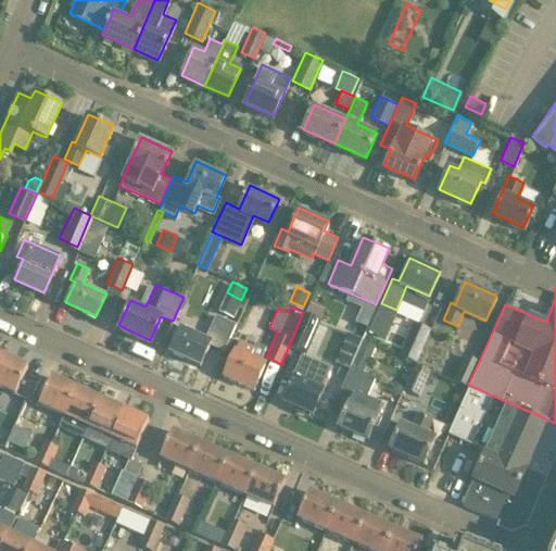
[(313,337),(320,320),(303,312),(289,346),(306,353),(313,337)]
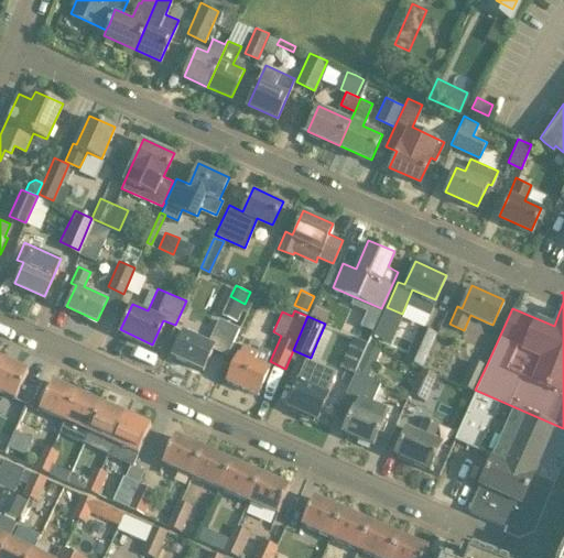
[(213,346),(217,348),(227,352),(239,326),(219,317),(215,327),(208,341),(182,330),(172,353),(203,367),(213,346)]
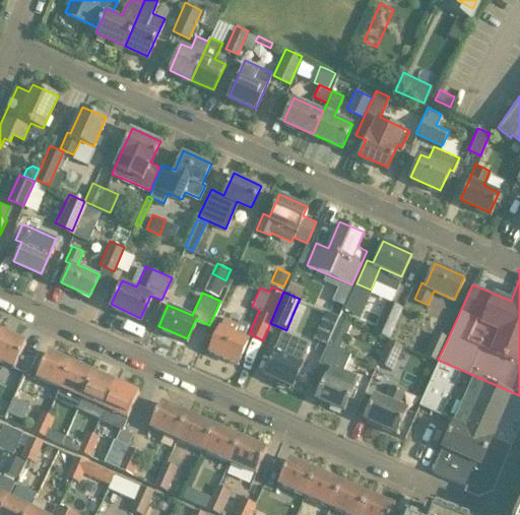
[(389,337),(403,306),(387,299),(373,330),(389,337)]
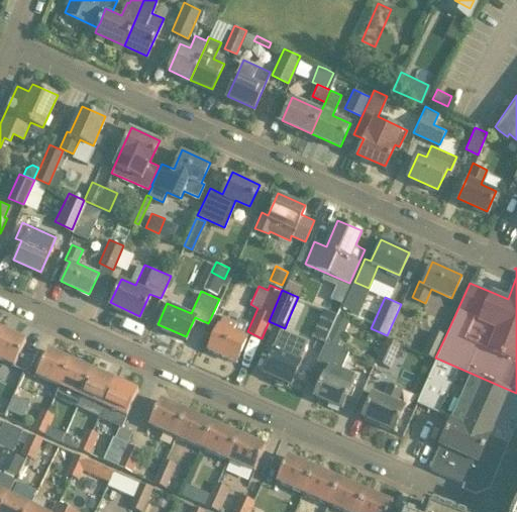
[(317,325),(329,330),(336,314),(324,308),(317,325)]
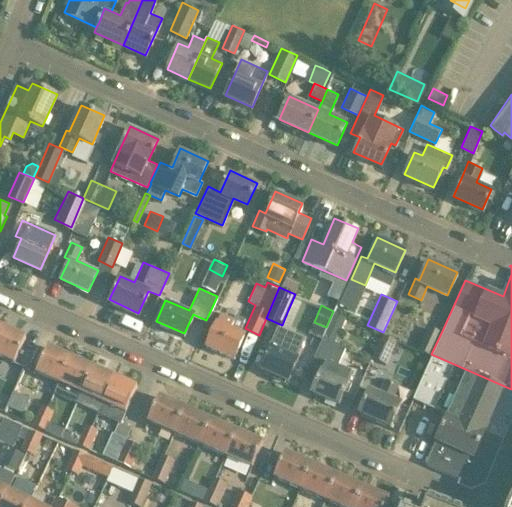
[(338,402),(348,379),(352,371),(337,365),(345,346),(334,341),(345,316),(333,311),(326,327),(309,364),(320,369),(311,389),(338,402)]
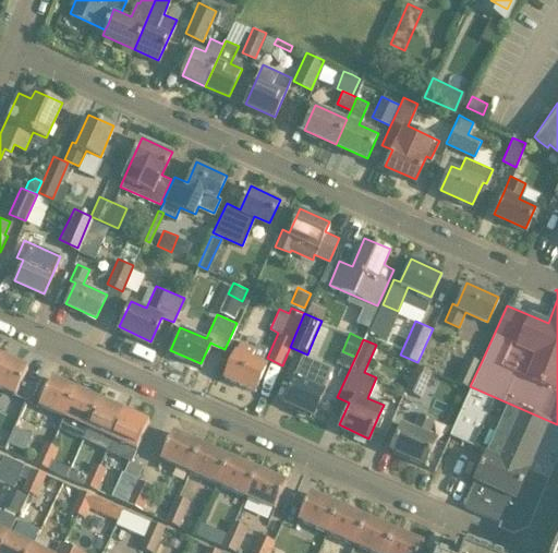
[(266,362),(261,360),(267,346),(256,341),(254,347),(241,341),(238,350),(235,349),(225,374),(255,387),(266,362)]
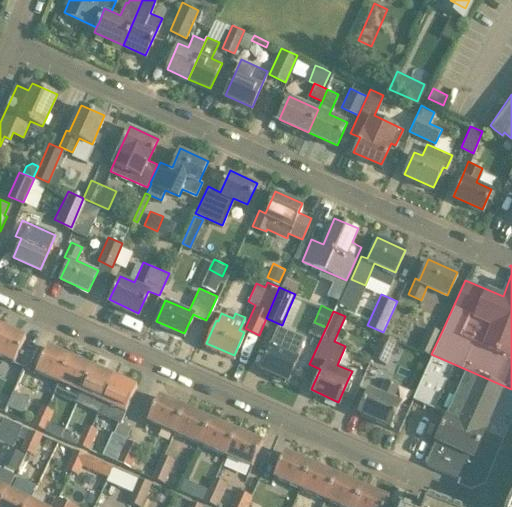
[(2,324),(0,328),(0,352),(14,359),(25,334),(2,324)]
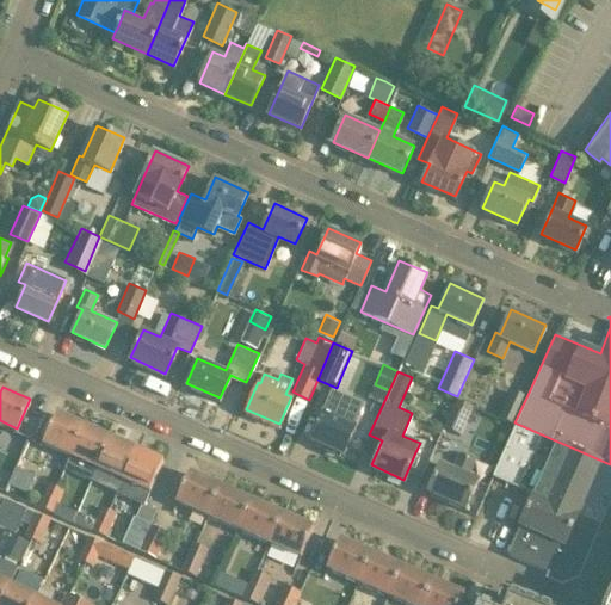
[(498,415),(514,423),(528,395),(511,388),(498,415)]
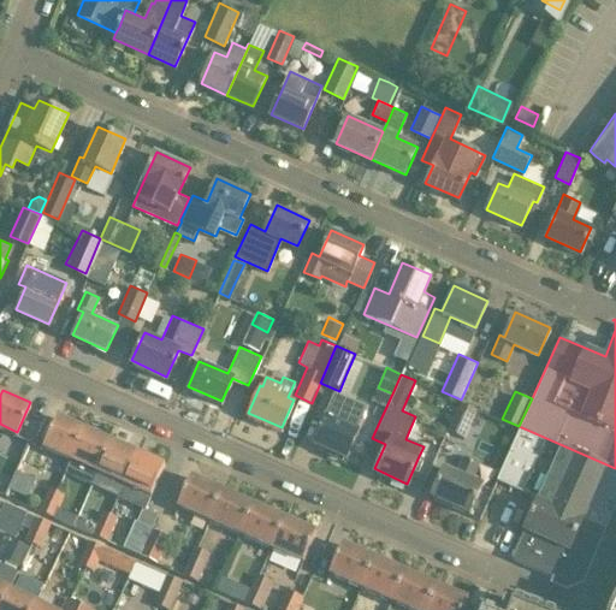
[(345,456),(357,430),(339,421),(347,406),(333,400),(326,416),(325,415),(313,442),(345,456)]
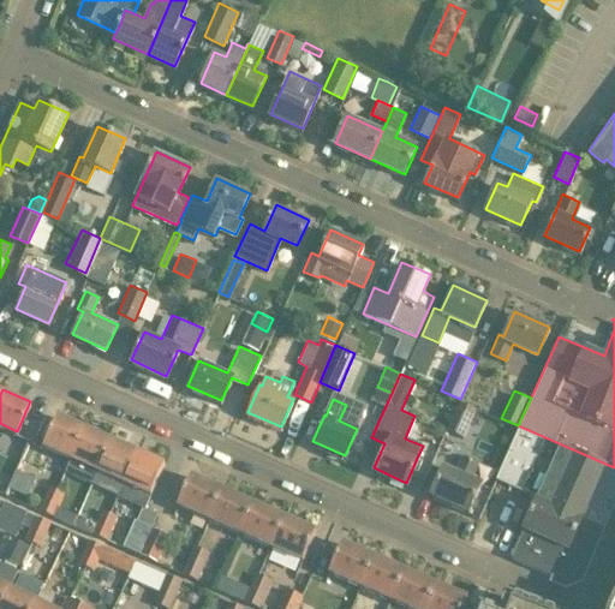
[(464,436),(476,407),(459,400),(447,429),(464,436)]
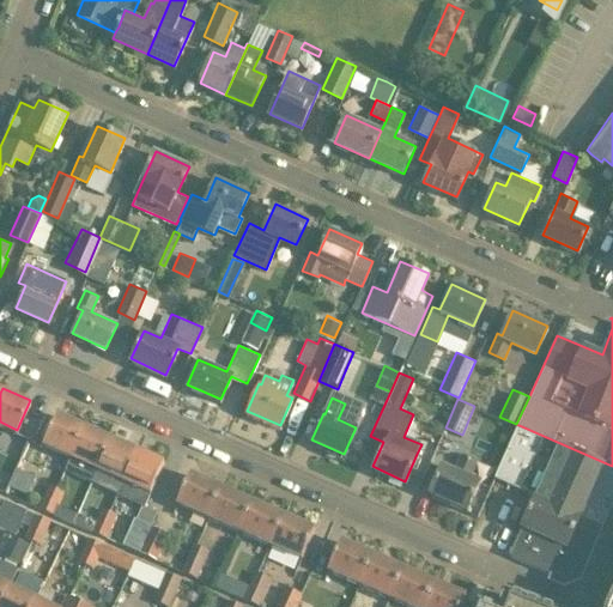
[(71,454),(84,424),(56,412),(43,441),(71,454)]
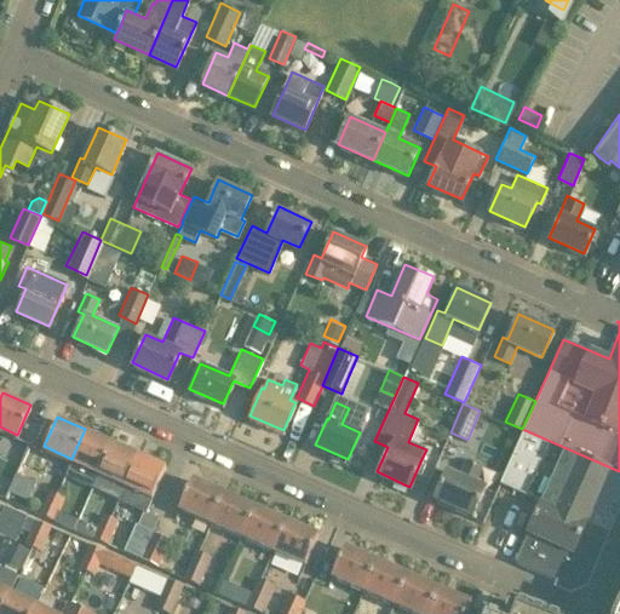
[(98,470),(112,441),(85,429),(72,459),(98,470)]
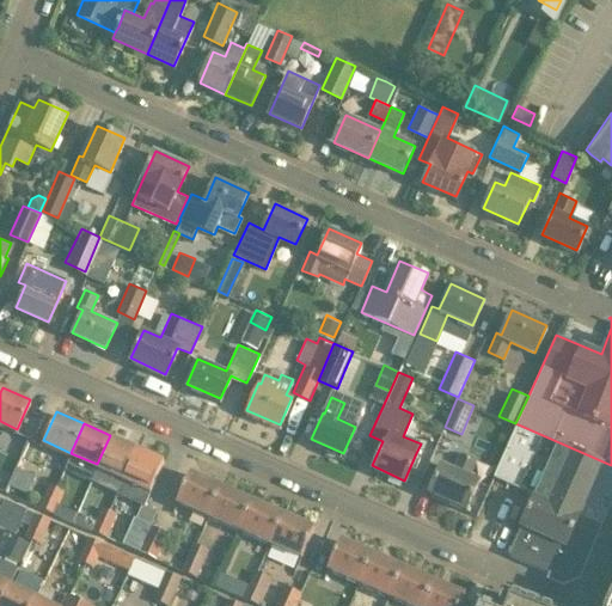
[(528,491),(536,475),(556,484),(550,500),(594,520),(611,475),(611,465),(515,423),(493,473),(528,491)]
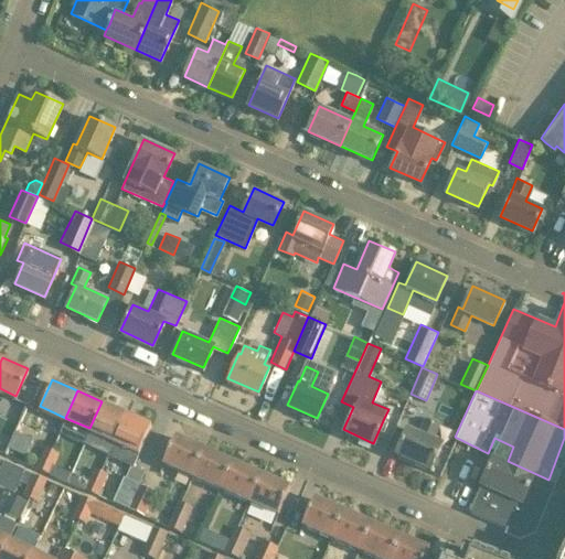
[(102,401),(89,428),(114,439),(126,412),(102,401)]
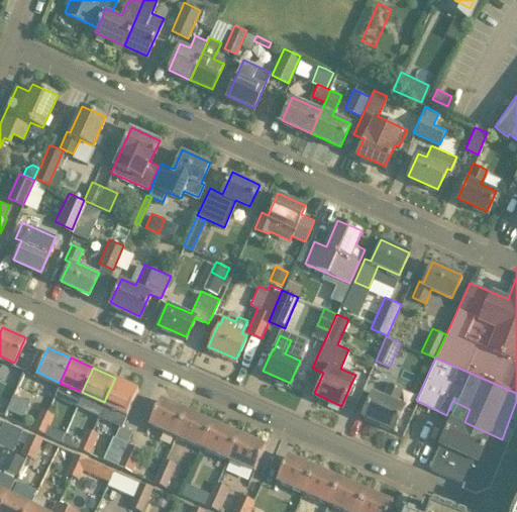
[(121,426),(126,412),(137,388),(115,378),(104,402),(104,403),(98,416),(121,426)]
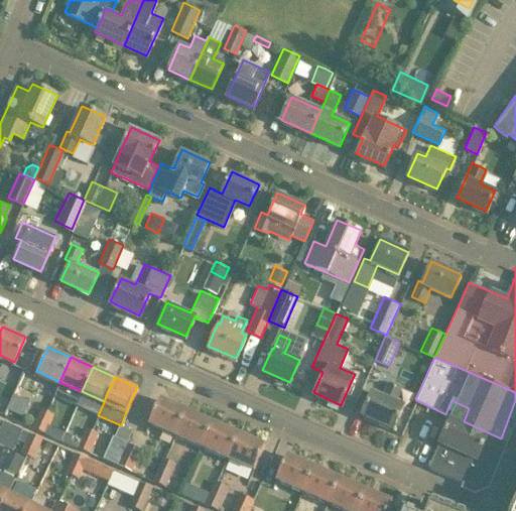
[(392,428),(403,403),(394,400),(400,387),(387,381),(382,394),(372,390),(361,414),(392,428)]
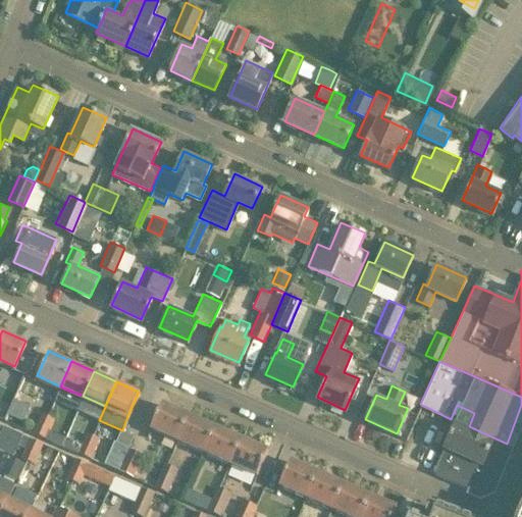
[(177,438),(189,413),(162,401),(150,426),(177,438)]
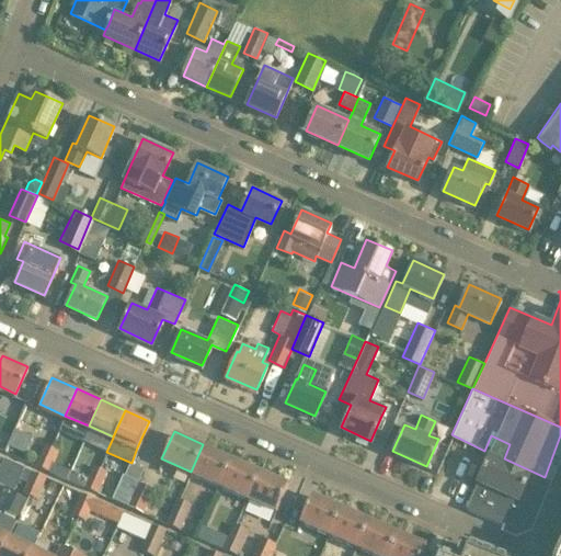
[(491,435),(484,451),(490,453),(471,494),(472,494),(467,507),(516,529),(525,525),(545,477),(504,458),(510,444),(491,435)]
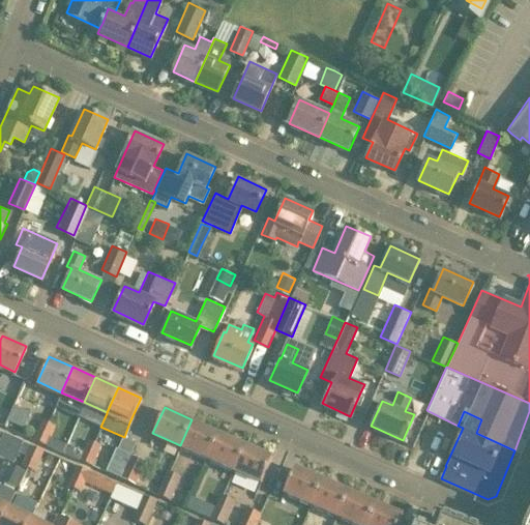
[(55,424),(41,417),(38,426),(51,432),(55,424)]
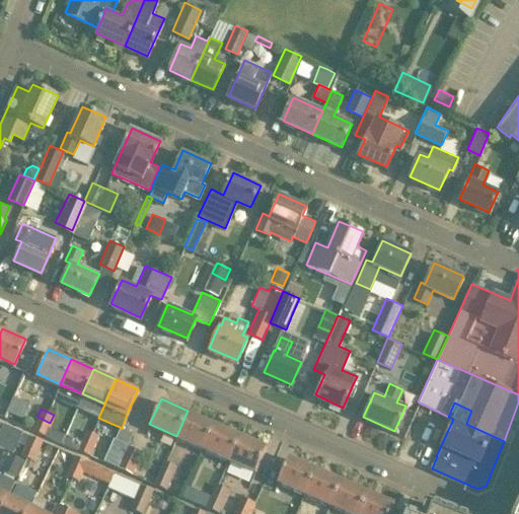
[(202,448),(213,422),(188,411),(176,436),(202,448)]
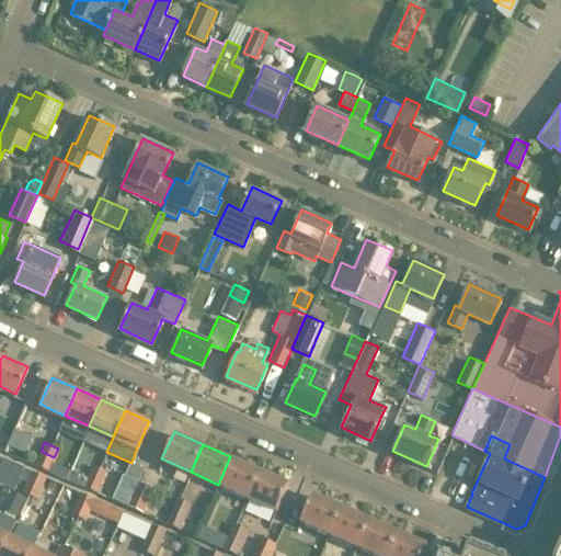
[(35,464),(49,469),(54,457),(41,451),(35,464)]
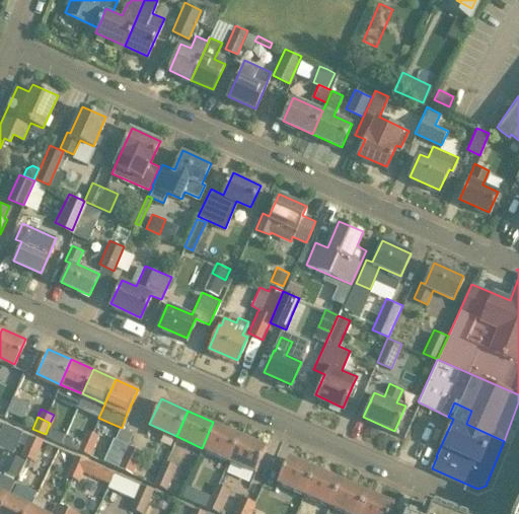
[(0,445),(13,451),(22,431),(3,422),(0,429),(0,445)]
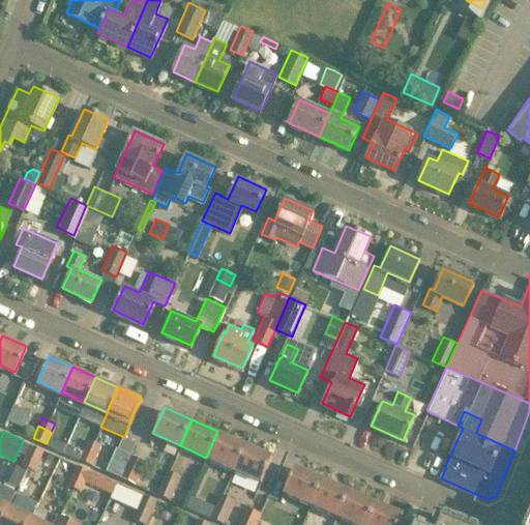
[(233,469),(244,443),(217,431),(206,458),(233,469)]
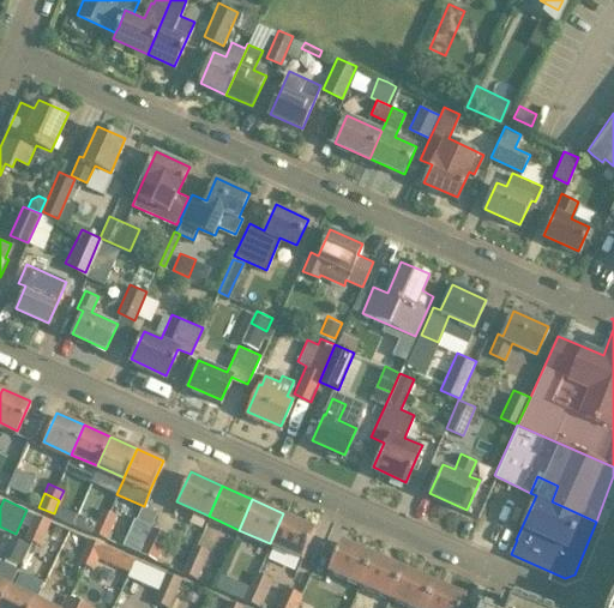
[(118,515),(102,507),(97,517),(113,524),(118,515)]
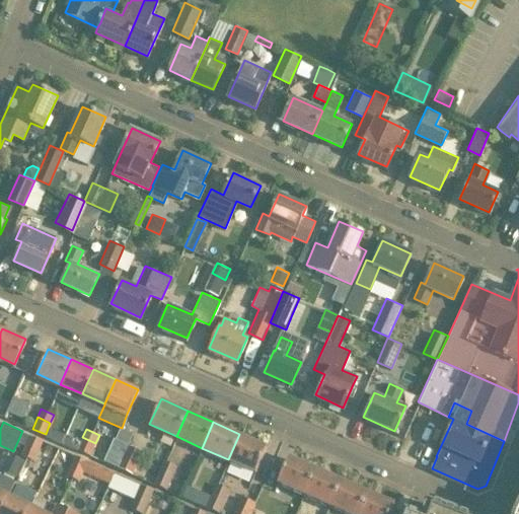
[(43,439),(30,434),(25,443),(39,449),(43,439)]
